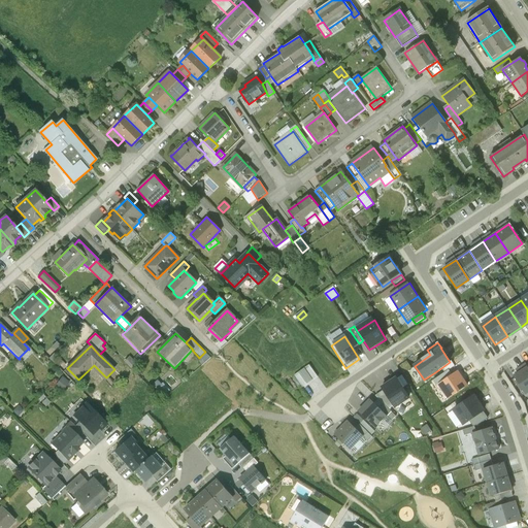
[(8,360),(0,352),(0,366),(1,368),(8,360)]
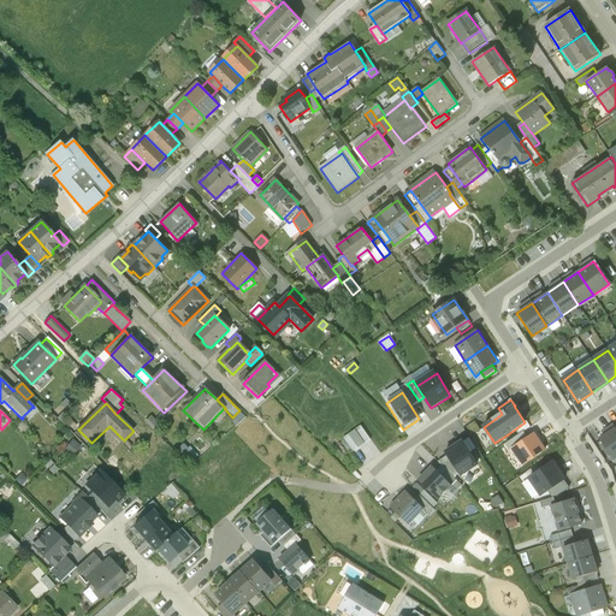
[(511,440),(529,428),(525,422),(508,434),(511,440)]
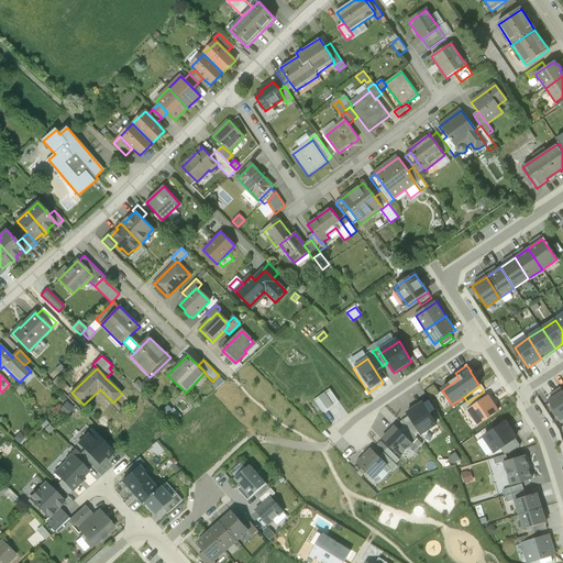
[(562,423),(562,394),(561,392),(550,398),(552,401),(549,404),(562,424),(562,423)]
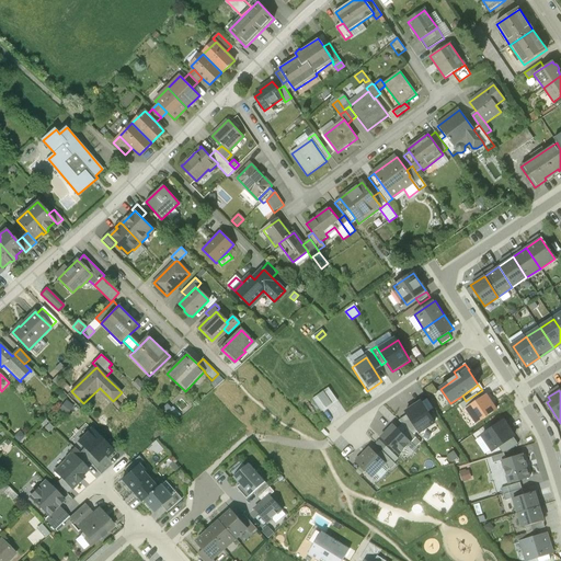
[(336,402),(328,391),(312,401),(321,412),(336,402)]
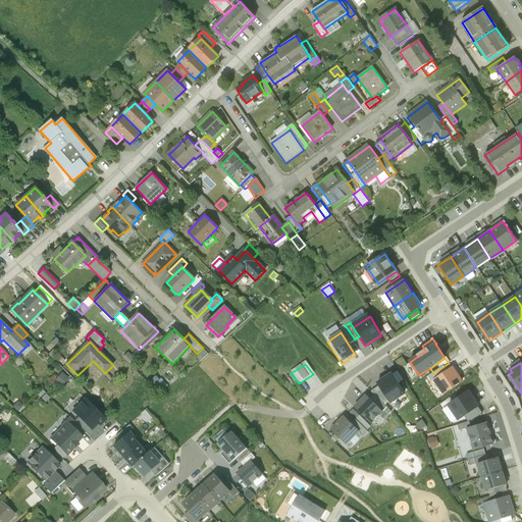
[(463,381),(453,368),(434,380),(445,395),(463,381)]
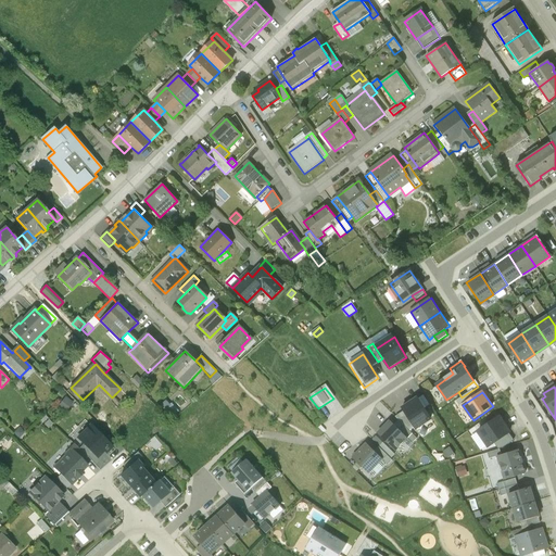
[(418,394),(402,406),(417,428),(433,416),(418,394)]
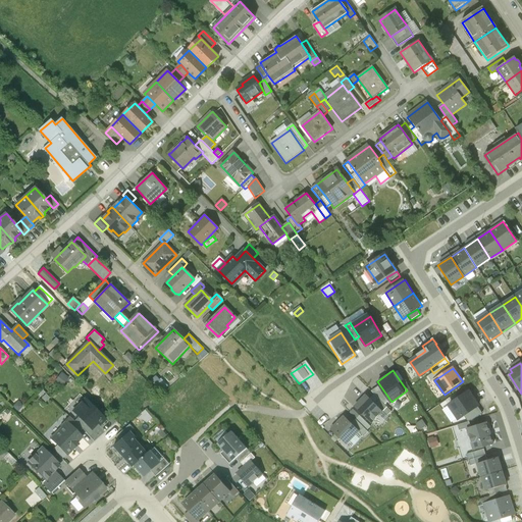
[(67,377),(61,373),(56,381),(61,385),(67,377)]
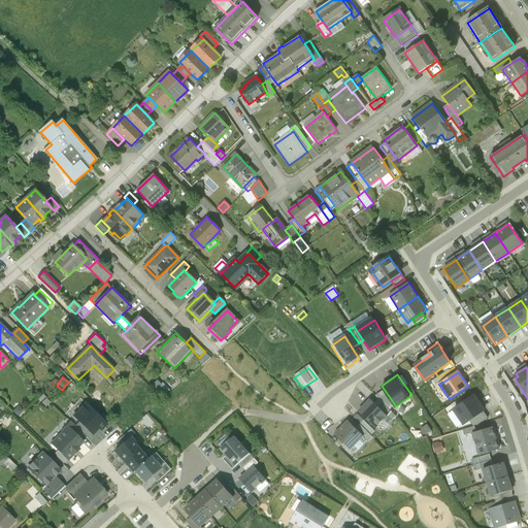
[(162,377),(155,383),(163,395),(170,390),(162,377)]
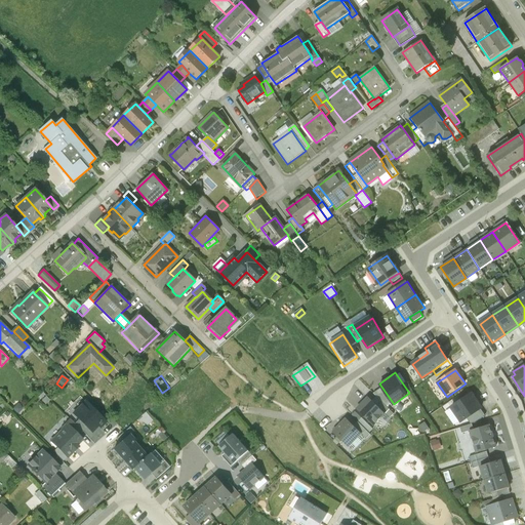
[(483,405),(473,391),(455,404),(467,417),(469,416),(480,407),(483,405)]
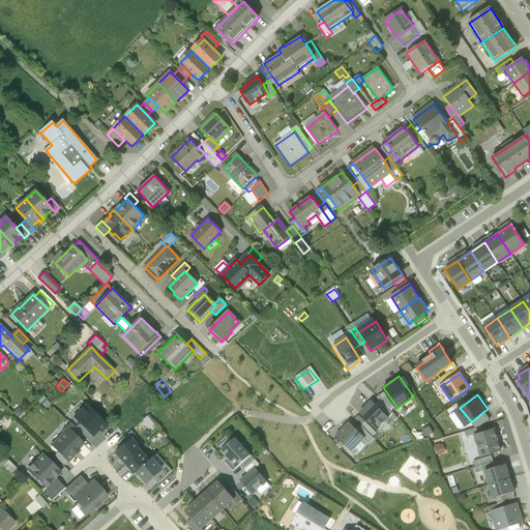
[(366,420),(377,432),(389,418),(380,410),(372,402),(359,414),(360,414),(366,420)]
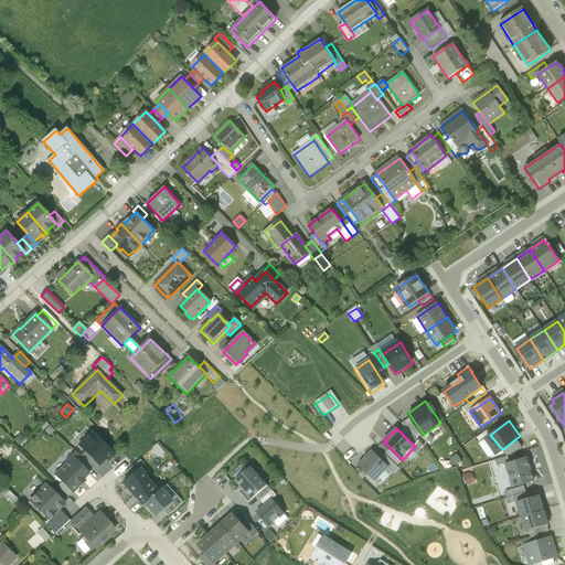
[(92,432),(78,445),(85,451),(88,455),(93,449),(104,460),(106,458),(108,460),(114,455),(92,432)]
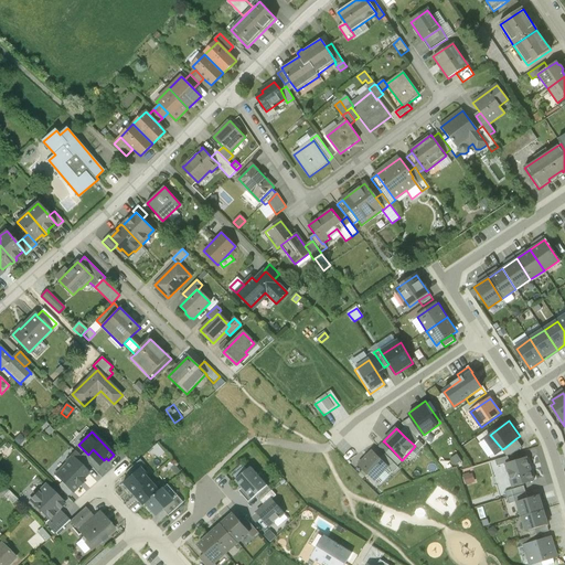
[(411,433),(405,437),(415,446),(419,450),(424,446),(411,433)]
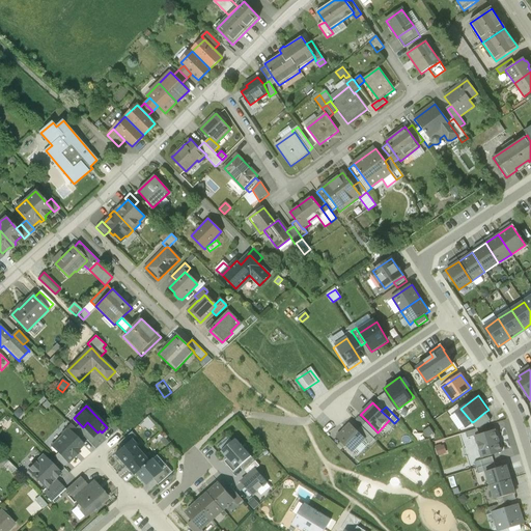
[(23,414),(19,409),(14,413),(18,418),(23,414)]
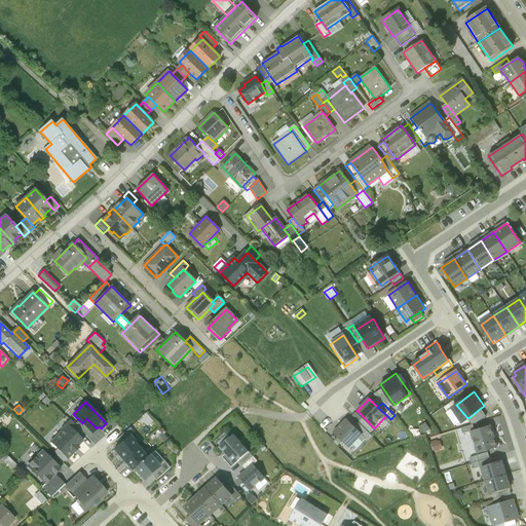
[(485,414),(481,408),(470,417),(474,422),(485,414)]
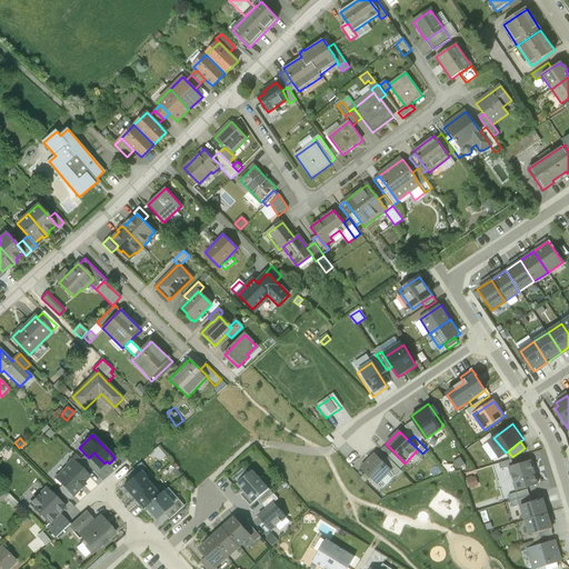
[(393,451),(387,445),(381,450),(389,457),(393,451)]
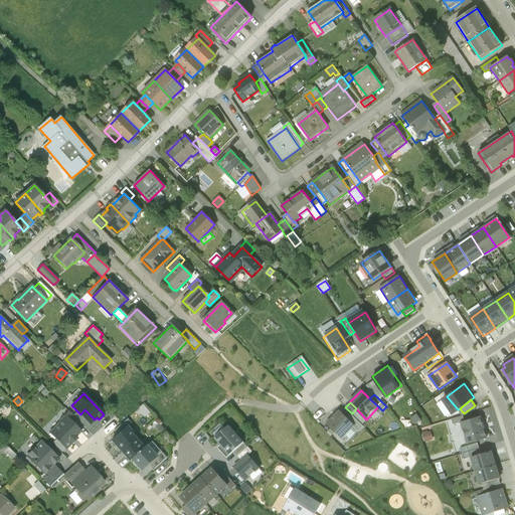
[(149,412),(143,406),(140,409),(146,415),(149,412)]
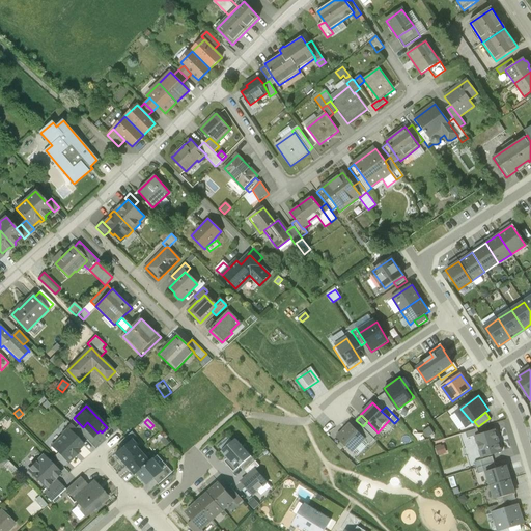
[(83,427),(80,424),(75,428),(84,437),(91,444),(102,432),(100,430),(98,432),(87,422),(83,427)]
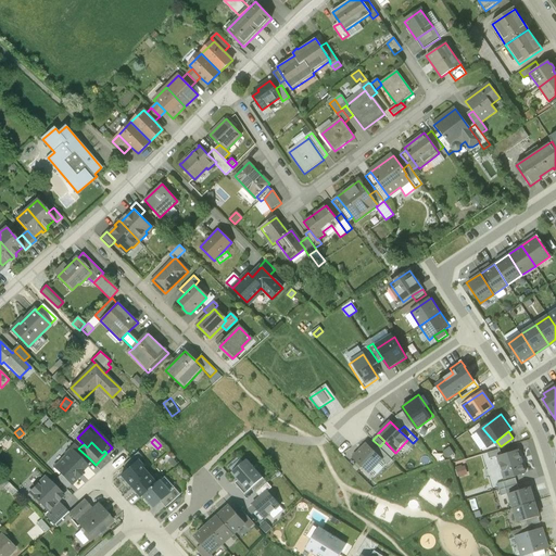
[(78,449),(74,443),(68,449),(70,450),(83,462),(88,457),(78,449)]
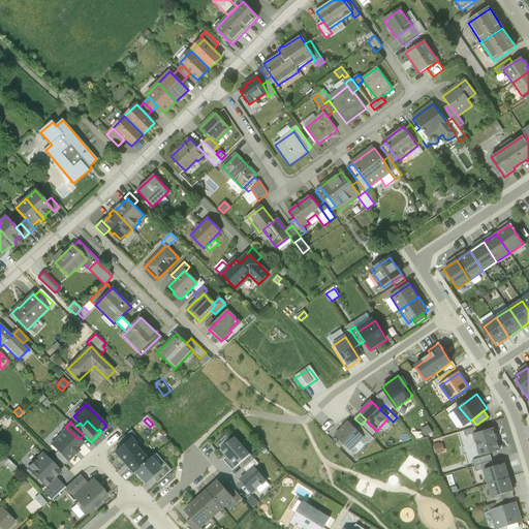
[(348,422),(335,436),(351,453),(365,438),(356,430),(348,422)]
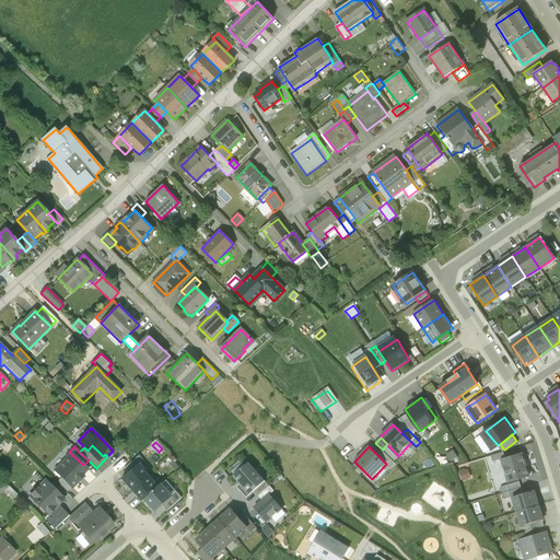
[(382,451),(377,455),(386,464),(391,468),(395,464),(382,451)]
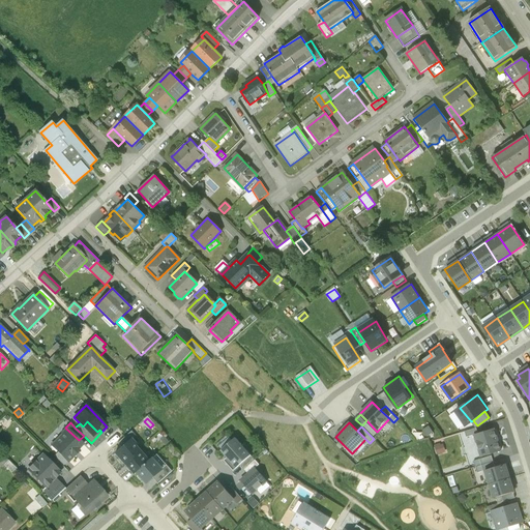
[(79,440),(66,429),(62,433),(62,435),(52,445),(58,451),(67,461),(68,462),(79,450),(78,449),(83,444),(79,440)]
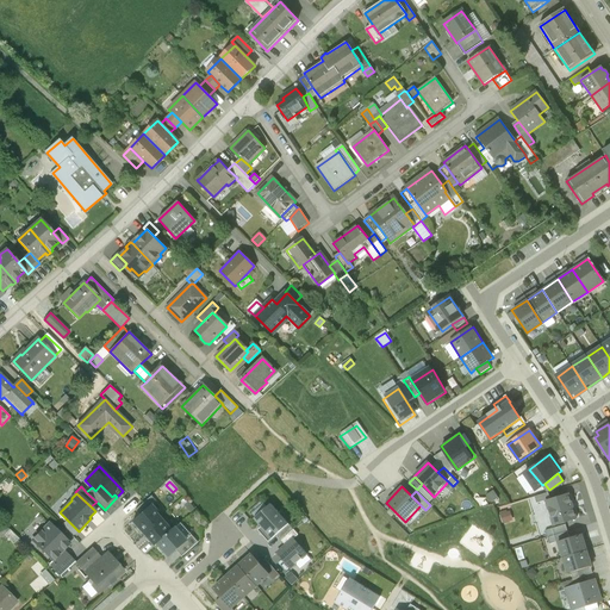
[(545,502),(551,499),(548,493),(535,497),(537,504),(545,502)]
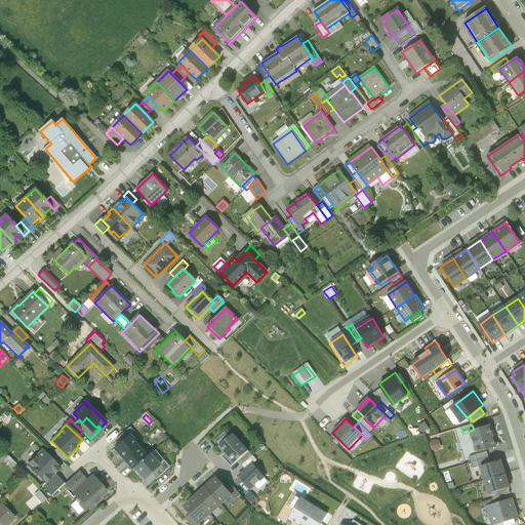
[(474,430),(469,432),(476,452),(498,445),(492,425),(474,430)]
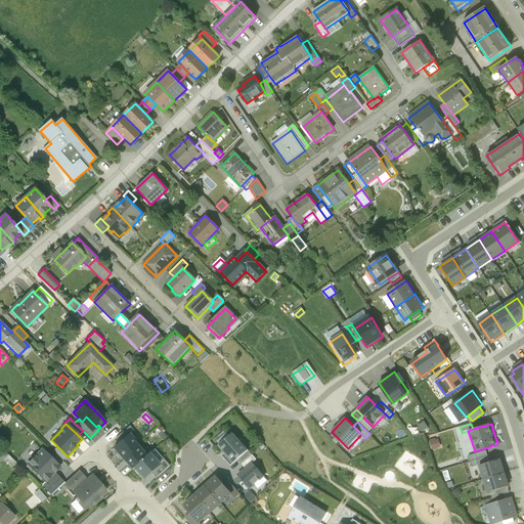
[(124,431),(116,438),(120,443),(129,435),(134,431),(130,426),(124,431)]
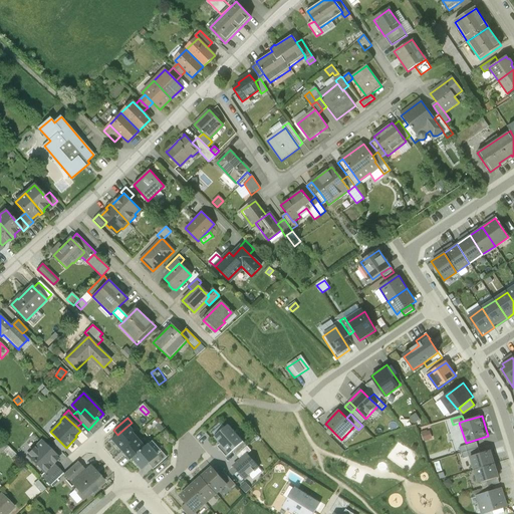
[(212,431),(216,435),(225,426),(221,422),(212,431)]
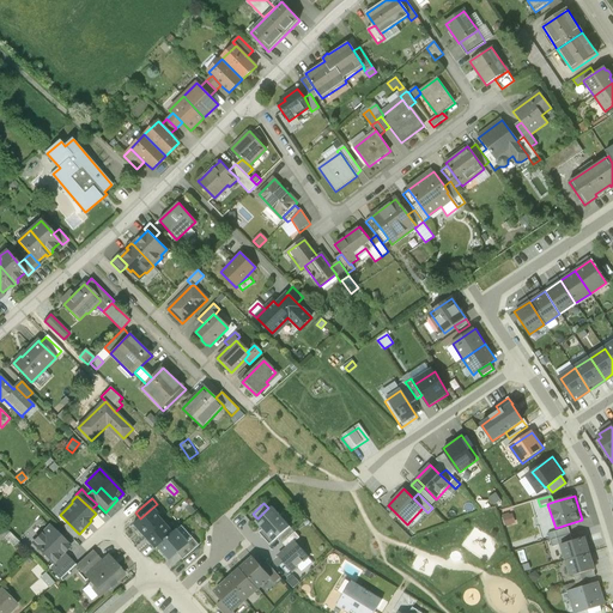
[(290,527),(272,507),(255,521),(265,532),(273,541),(278,538),(290,527)]
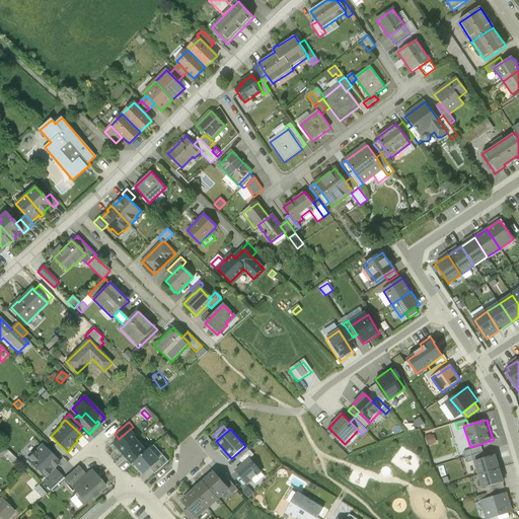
[(128,431),(119,439),(113,444),(122,454),(137,441),(128,431)]
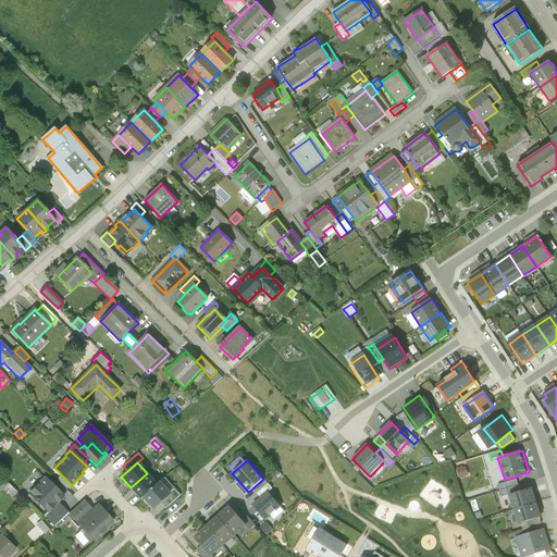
[(470,474),(467,465),(457,468),(460,477),(470,474)]
